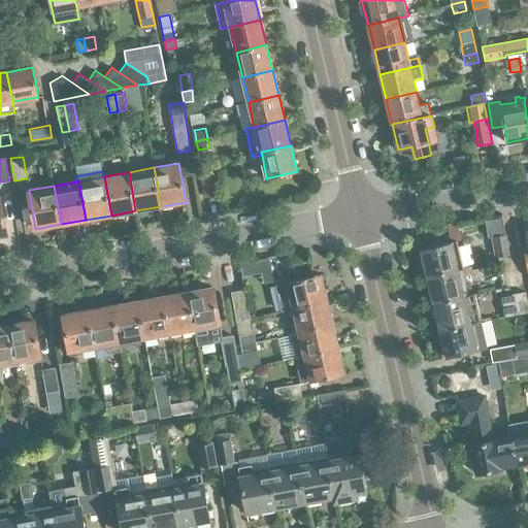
[(493,237),(496,257),(509,255),(505,235),(493,237)]
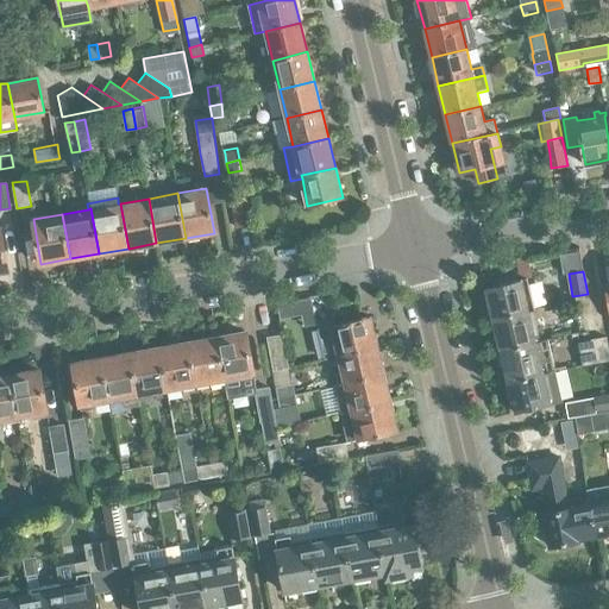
[(485,288),(493,319),(528,311),(520,280),(485,288)]
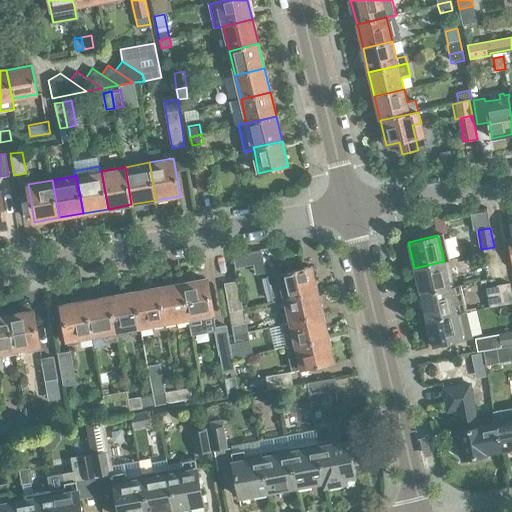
[(421,295),(450,288),(444,261),(414,268),(421,295)]
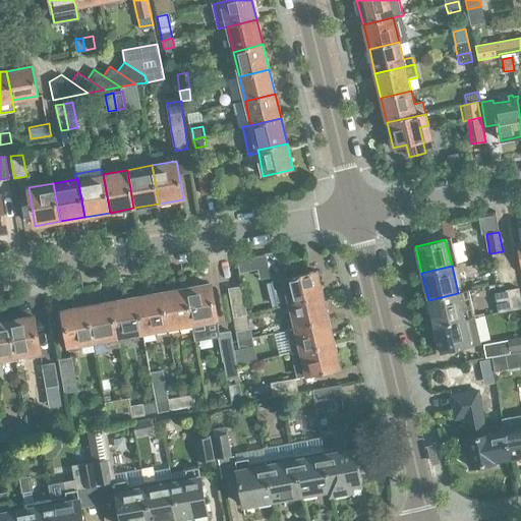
[(278,305),(290,302),(323,294),(316,271),(287,278),(283,279),(272,282),(278,305)]
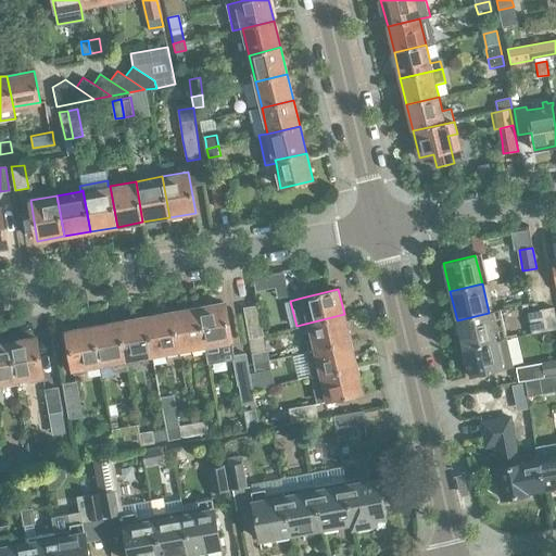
[(305,292),(289,295),(290,301),(302,298),(306,297),(305,292)]
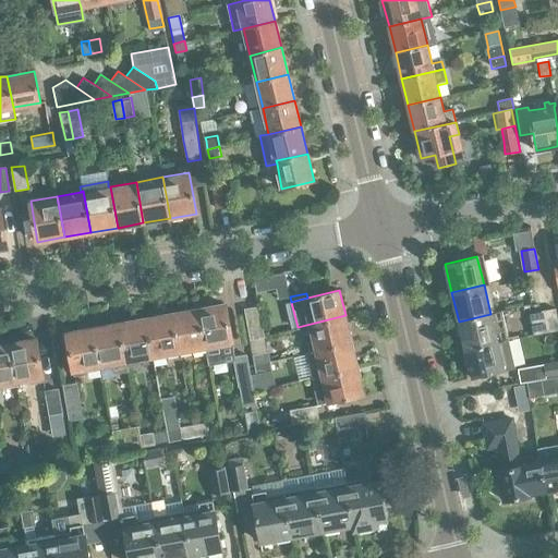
[(199,310),(206,347),(208,356),(223,354),(222,347),(233,344),(226,305),(199,310)]
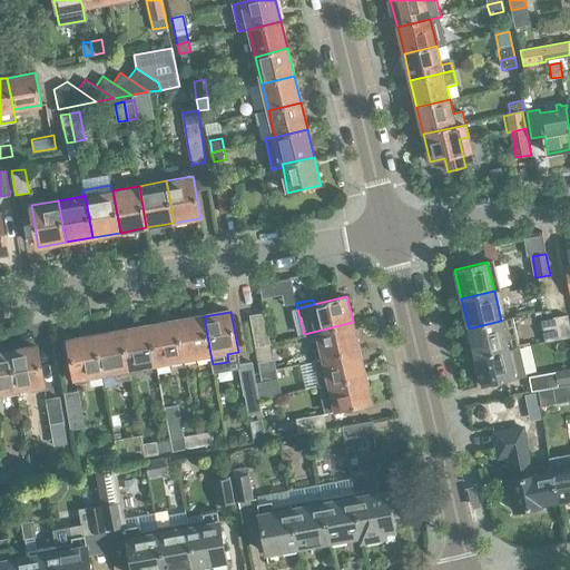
[(256,347),(266,344),(271,344),(264,314),(249,316),(256,347)]
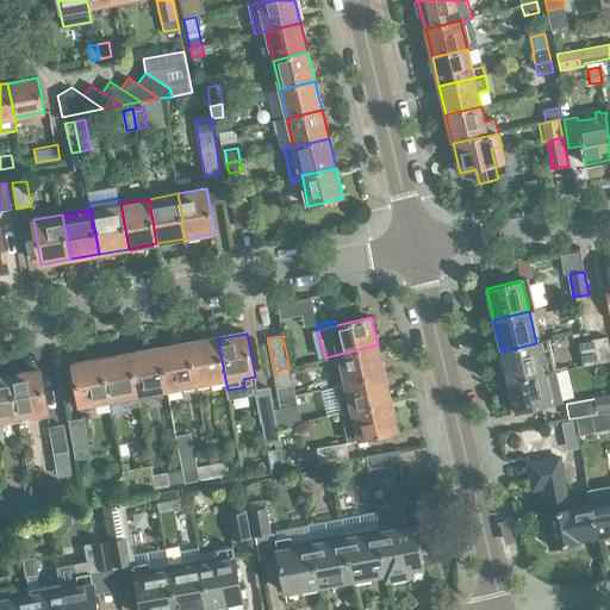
[(609,342),(609,336),(595,338),(599,362),(609,360),(609,342)]
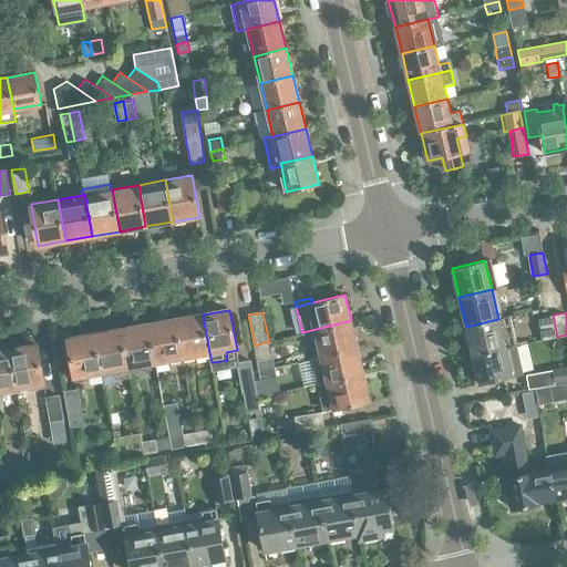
[(203,315),(176,320),(184,361),(197,359),(197,354),(209,352),(203,315)]
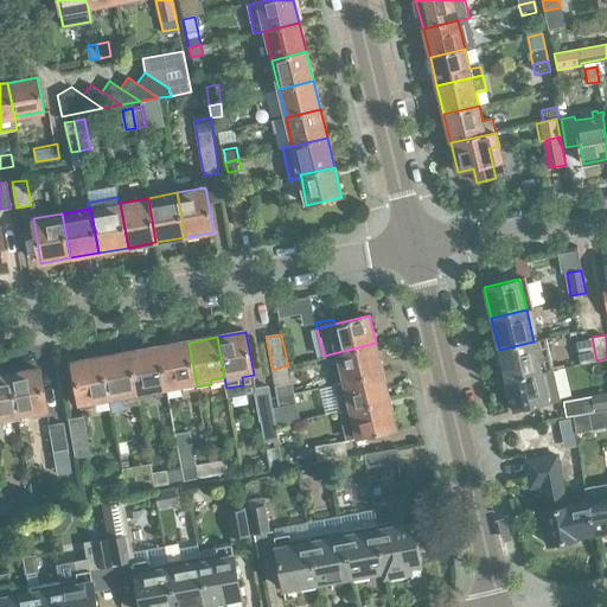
[(582,363),(596,360),(592,337),(579,339),(582,363)]
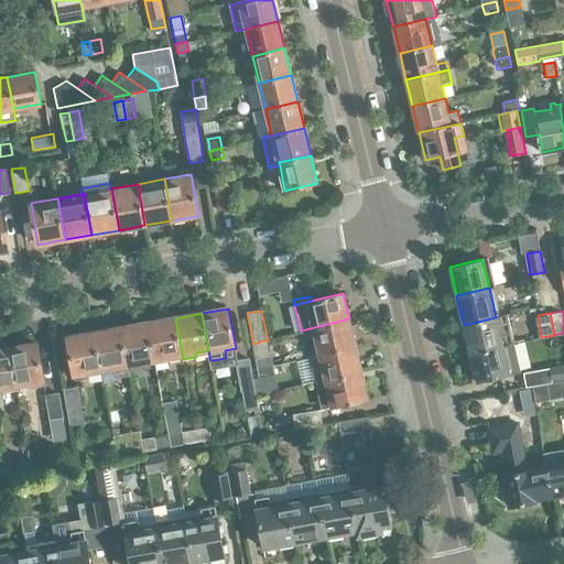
[(470,354),(503,346),(496,317),(464,325),(470,354)]
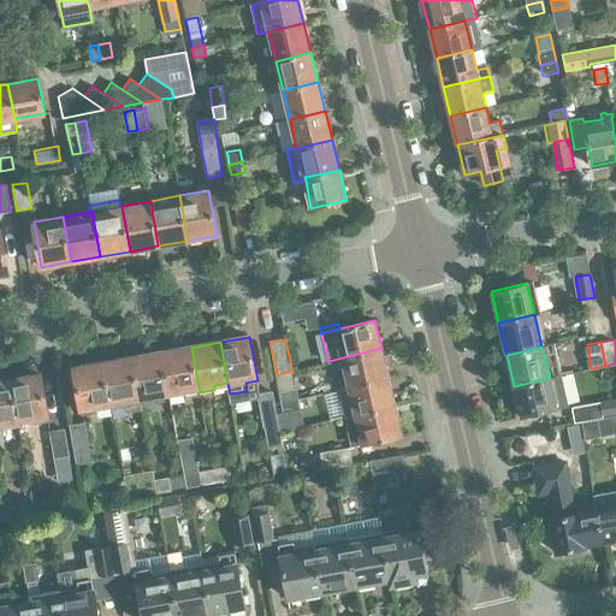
[(185,395),(200,392),(191,348),(161,353),(169,392),(184,390),(185,395)]
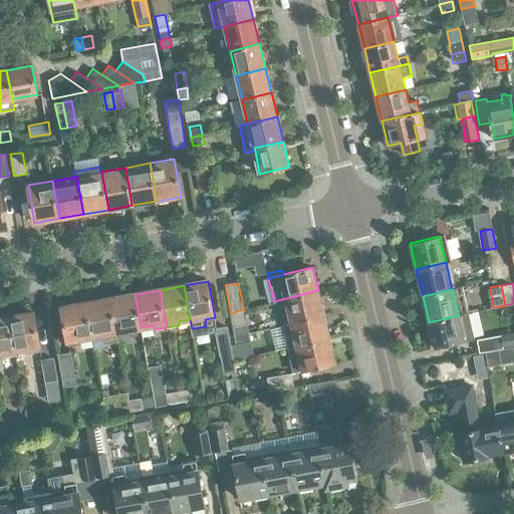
[(288,323),(324,315),(318,290),(286,298),(289,311),(285,312),(288,323)]
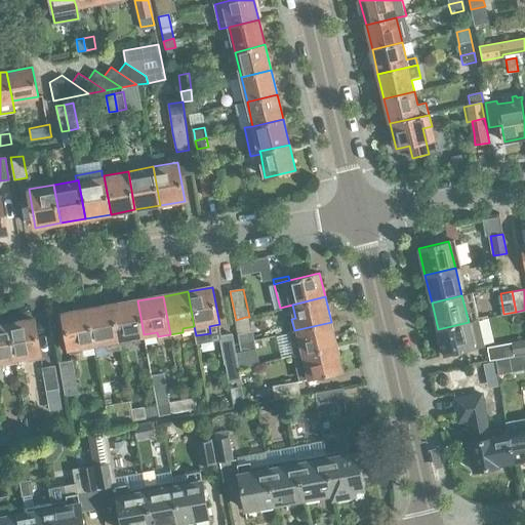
[(137,300),(112,306),(119,346),(131,344),(130,337),(144,334),(137,300)]
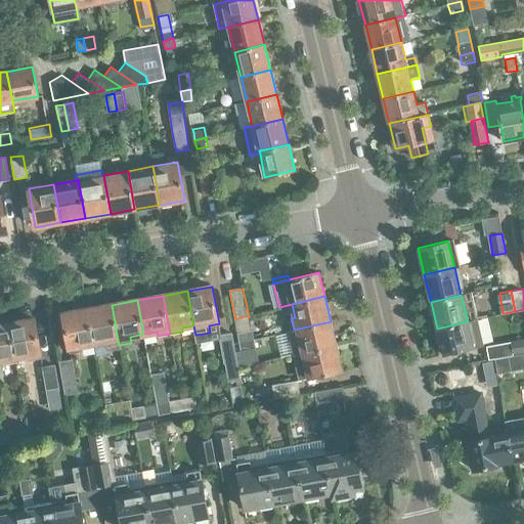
[(112,305),(87,309),(93,343),(106,341),(108,350),(120,348),(119,345),(112,305)]
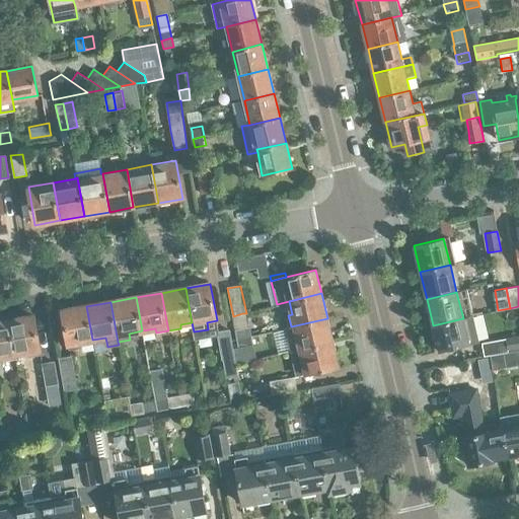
[(82,342),(92,340),(86,306),(62,310),(69,349),(83,346),(82,342)]
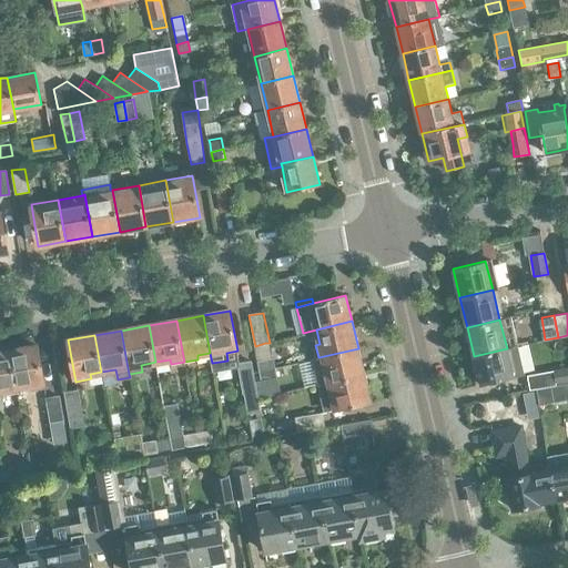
[(267,358),(265,343),(255,346),(260,372),(275,368),(274,358),(267,358)]
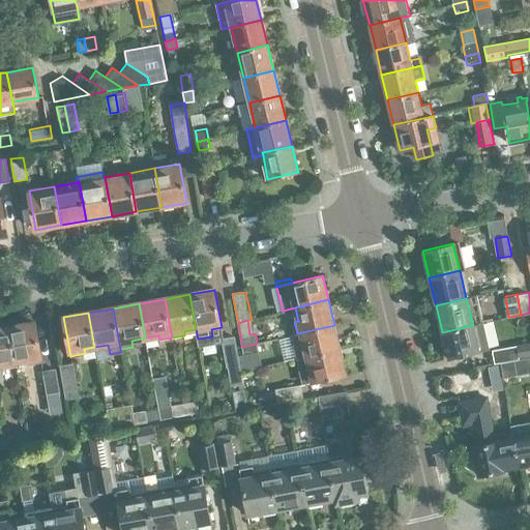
[(34,323),(9,327),(16,362),(29,360),(29,363),(41,361),(34,323)]
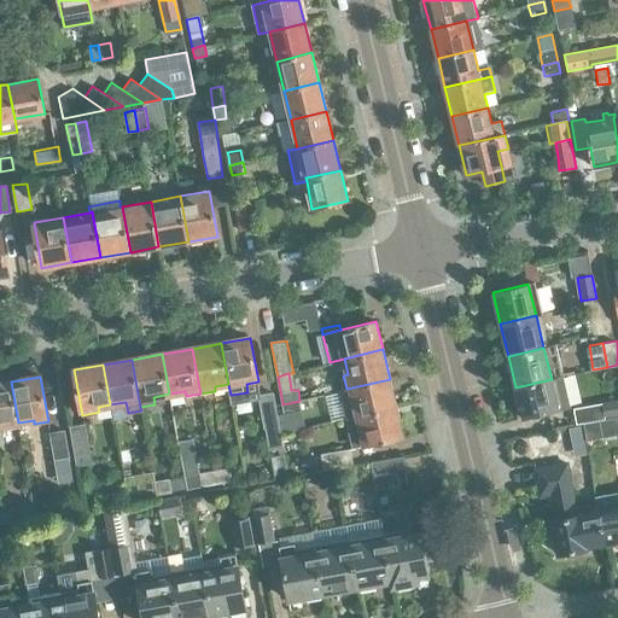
[(563,377),(552,379),(516,388),(523,419),(570,407),(563,377)]
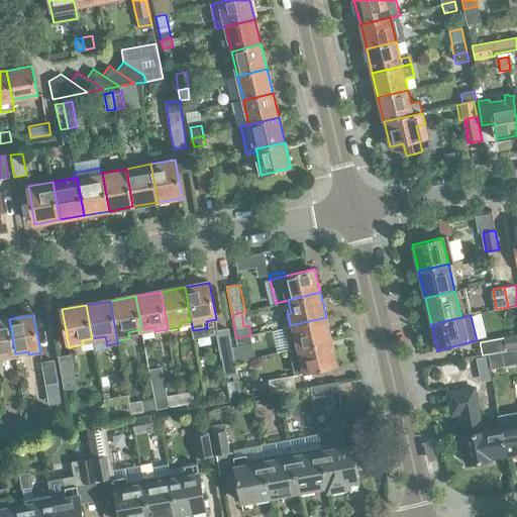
[(288,350),(331,339),(326,317),(290,325),(286,326),(286,328),(282,329),(288,350)]
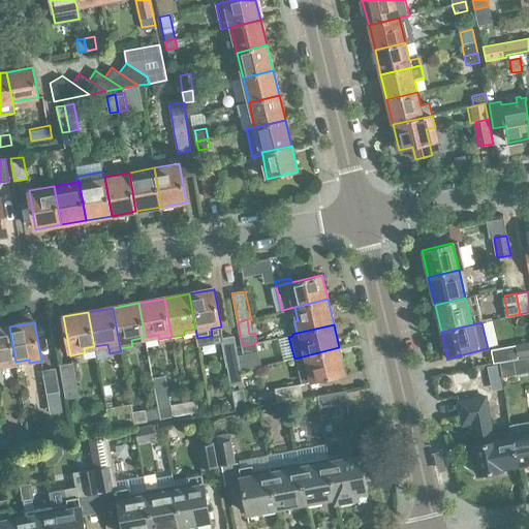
[(0,368),(17,366),(16,362),(9,327),(0,328),(0,368)]
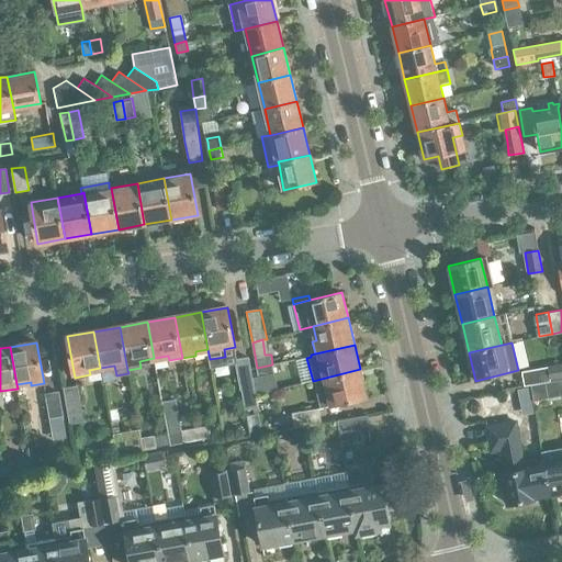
[(257,407),(255,391),(248,358),(234,360),(240,393),(244,409),(257,407)]
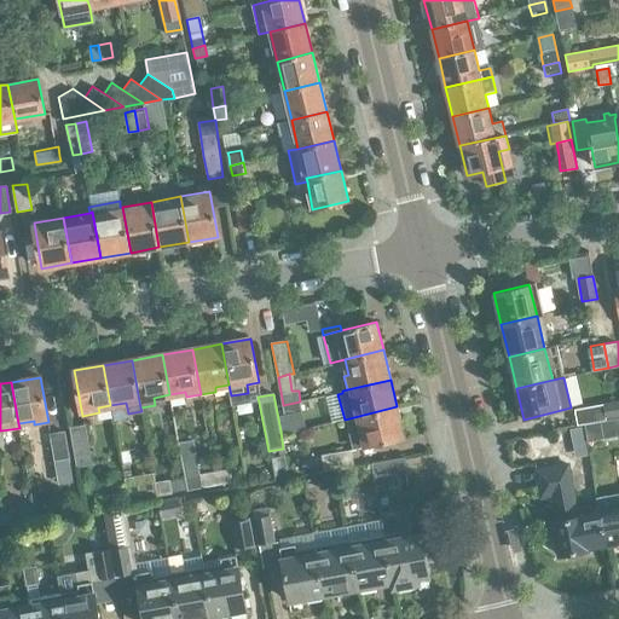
[(618,394),(570,404),(574,426),(618,416),(618,394)]
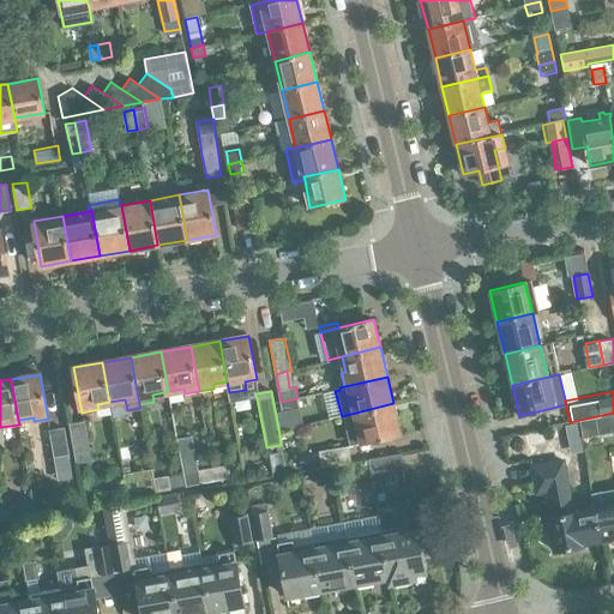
[(299,409),(298,398),(281,402),(282,411),(299,409)]
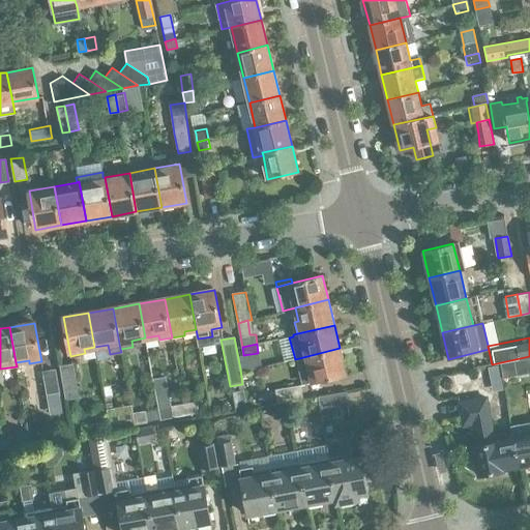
[(340,348),(295,359),(295,362),(299,361),(302,371),(308,370),(312,383),(346,375),(340,348)]
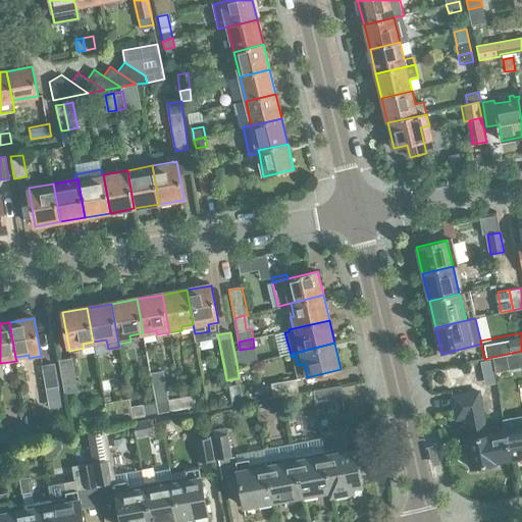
[(71,358),(59,360),(66,394),(76,392),(71,358)]
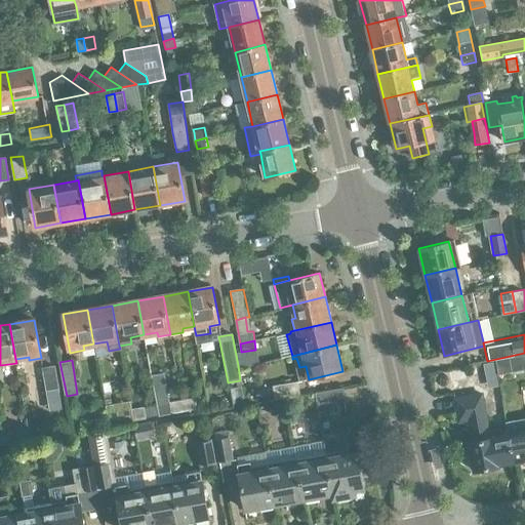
[(494,362),(484,364),(486,375),(497,373),(494,362)]
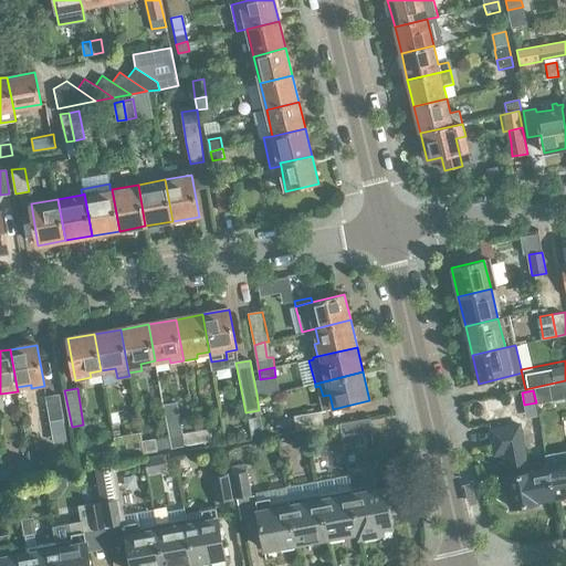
[(64,423),(59,396),(45,398),(51,426),(64,423)]
